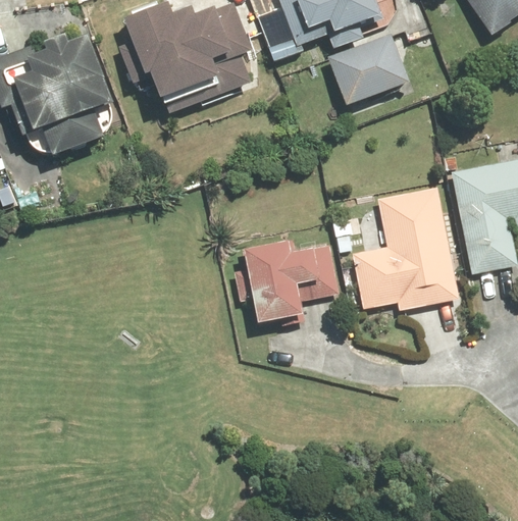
[(173,0),(167,0),(130,16),(152,68),(157,65),(171,100),(197,89),(203,102),(256,80),(244,52),(255,47),(236,0),(223,6),(220,0),(199,9),(196,1),(177,9),(173,0)]
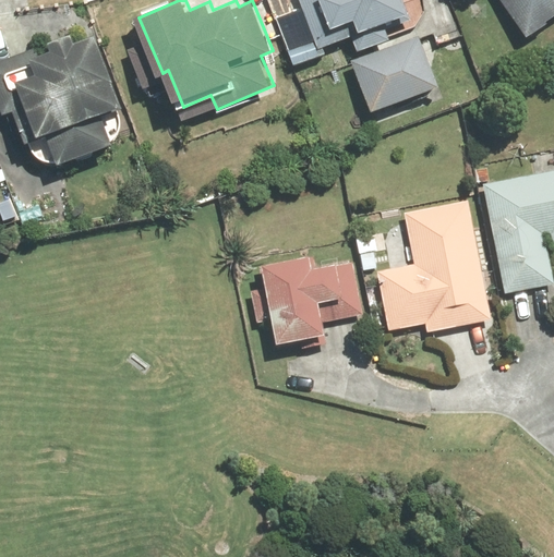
[(417,25),(406,0),(299,0),(320,51),(353,38),(357,48),(417,25)]
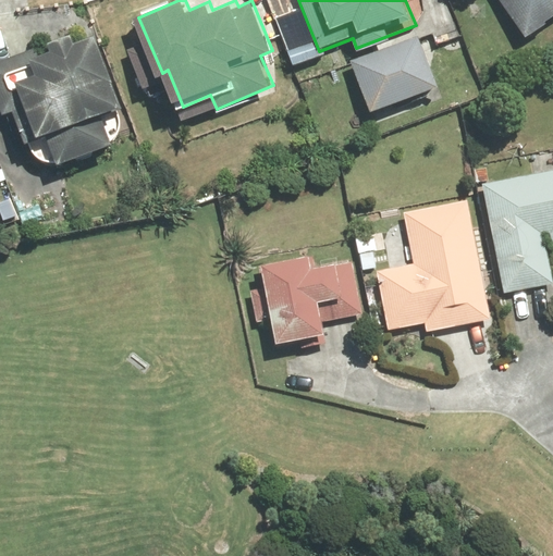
[(552,0),(500,0),(530,39),(552,21),(552,0)]
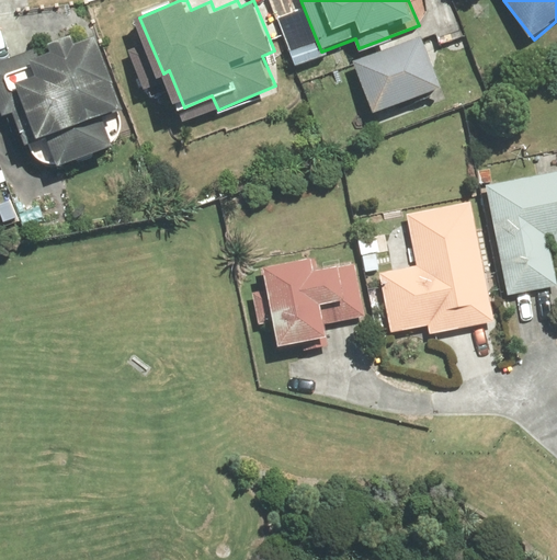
[(34,46),(0,59),(0,102),(6,115),(19,110),(36,151),(46,160),(64,162),(118,139),(108,113),(128,104),(98,32),(80,40),(77,32),(52,43),(55,48),(38,55),(34,46)]
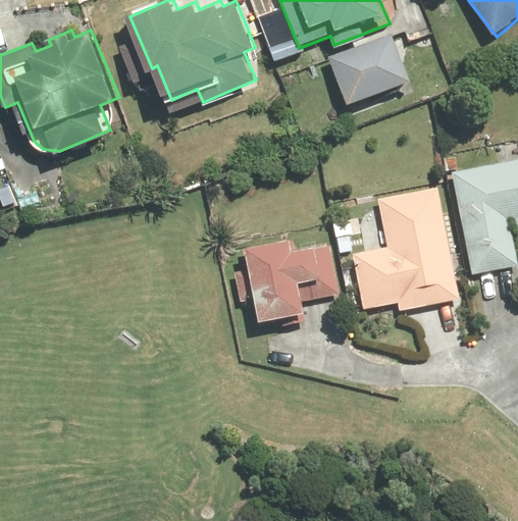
[(392,31),(328,58),(349,105),(412,79),(392,31)]
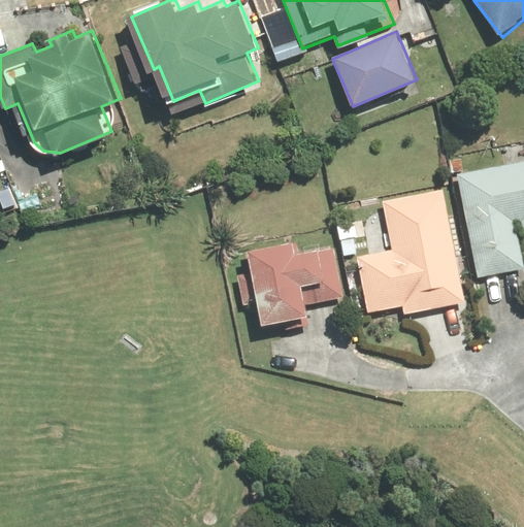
[(523,161),(457,174),(478,277),(523,268),(514,223),(522,221),(523,230),(523,229),(523,161)]
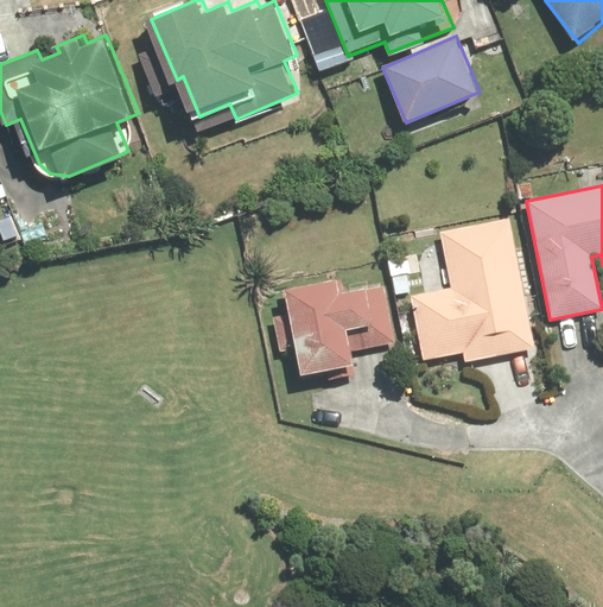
[(533,349),(507,217),(440,231),(451,288),(408,296),(421,360),(464,352),(467,362),(533,349)]
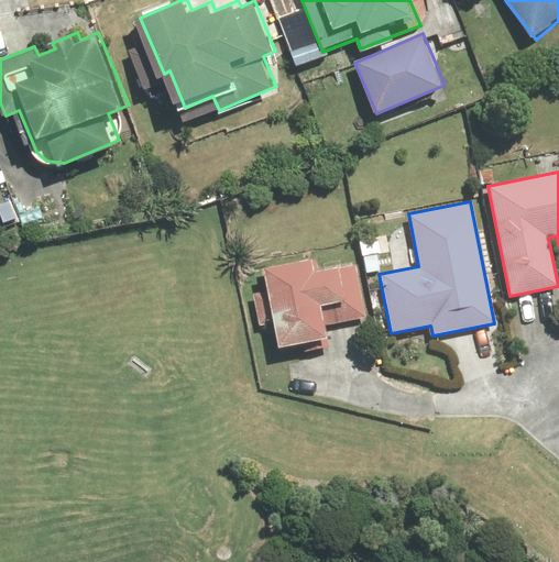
[(318,255),(247,270),(262,350),(333,335),(331,324),(368,317),(357,260),(320,267),(318,255)]
